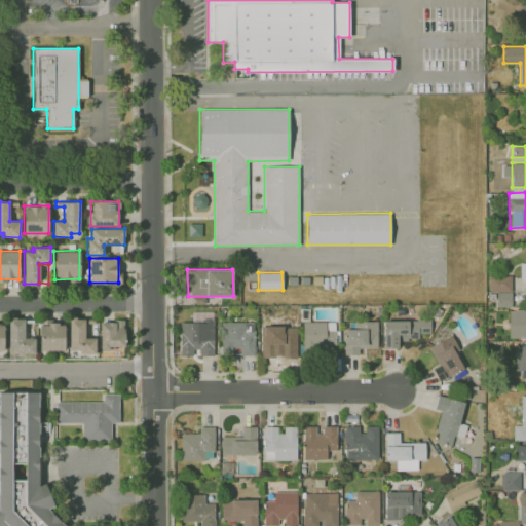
[(511,275),(489,276),(489,292),(496,292),(497,307),(512,306),(511,275)]
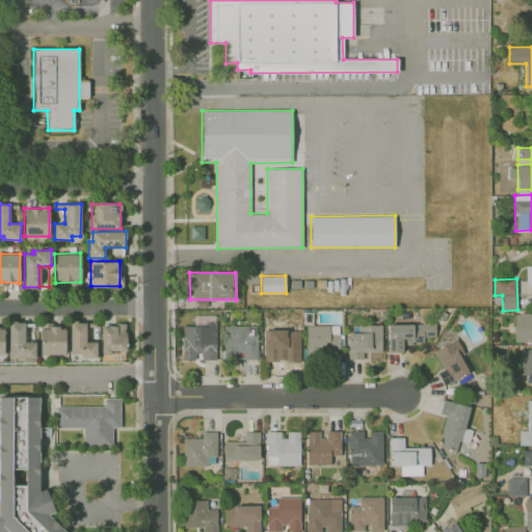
[(514,341),(531,341),(531,313),(514,313),(514,341)]
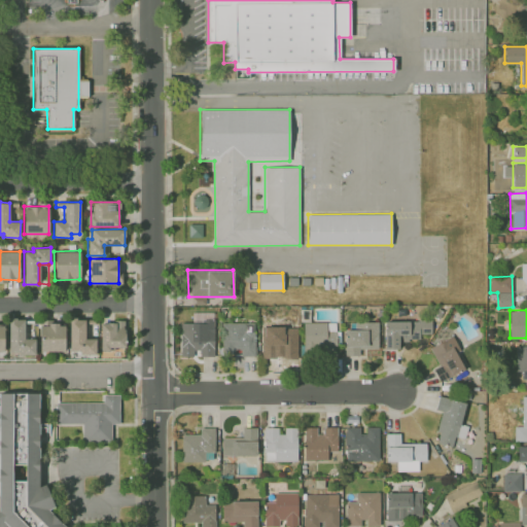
[(84,338),(84,318),(70,318),(68,350),(79,351),(79,354),(95,354),(96,338),(84,338)]
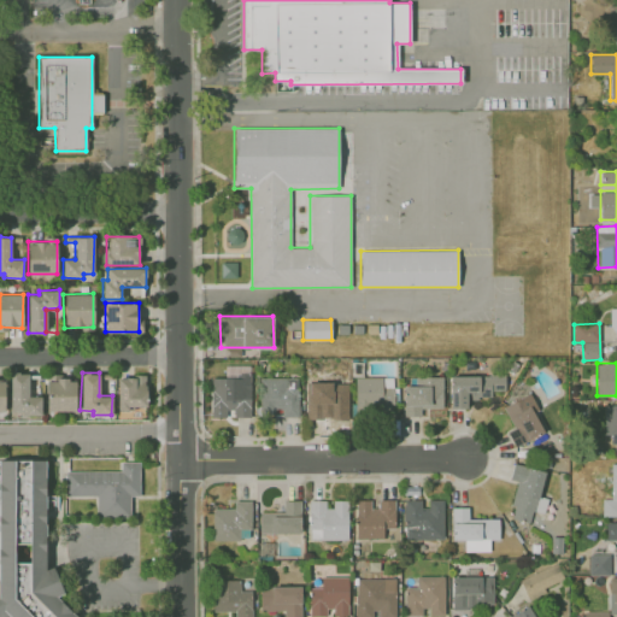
[(27,374),(10,374),(10,415),(41,415),(40,397),(27,397),(27,374)]
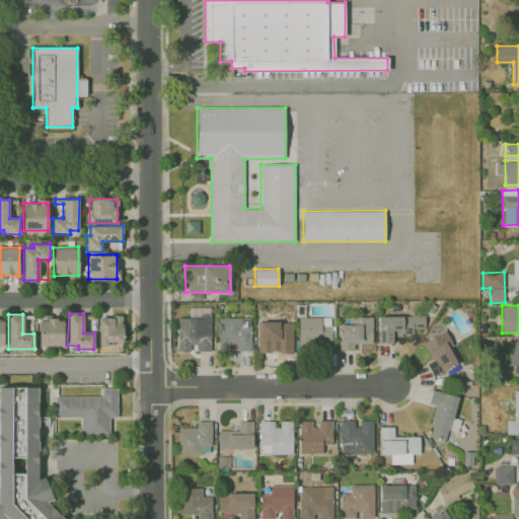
[(378,314),(377,343),(401,343),(401,334),(413,334),(413,327),(424,328),(424,315),(378,314)]
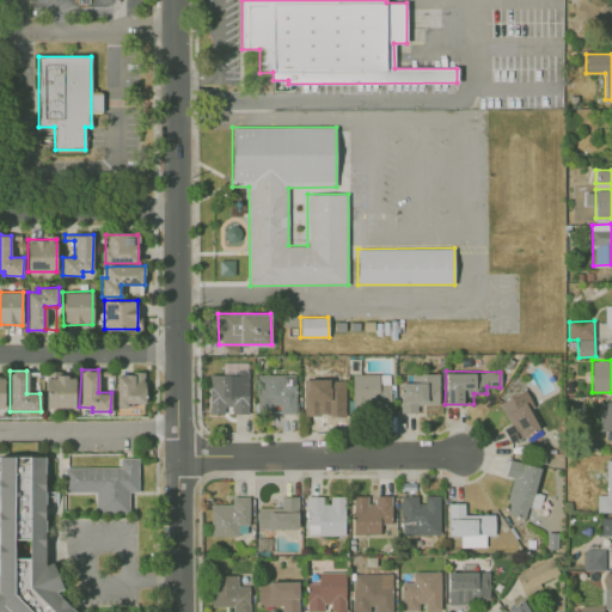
[(40,392),(38,372),(28,372),(29,392),(40,392)]
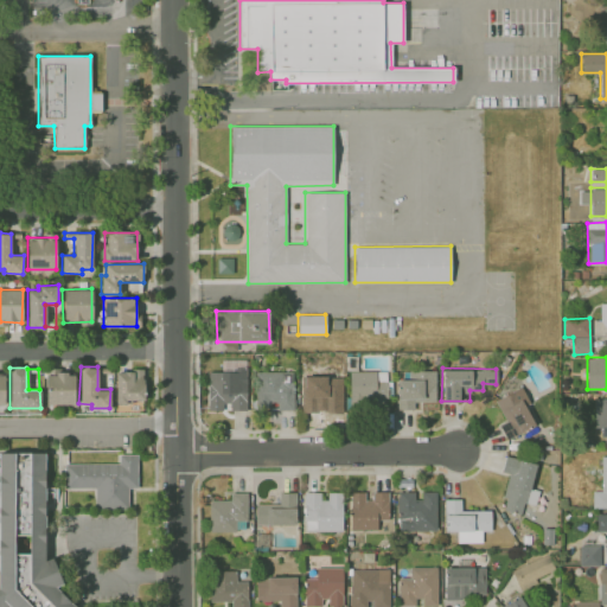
[(115,402),(144,401),(142,369),(114,370),(115,402)]
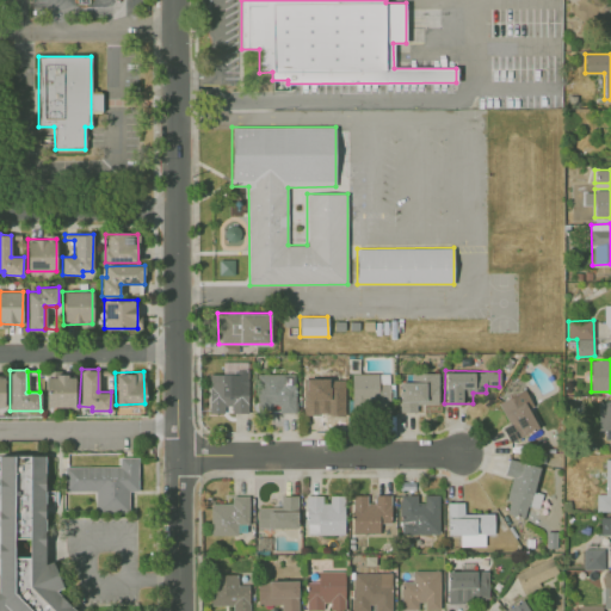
[(295,412),(294,372),(255,374),(257,413),(295,412)]
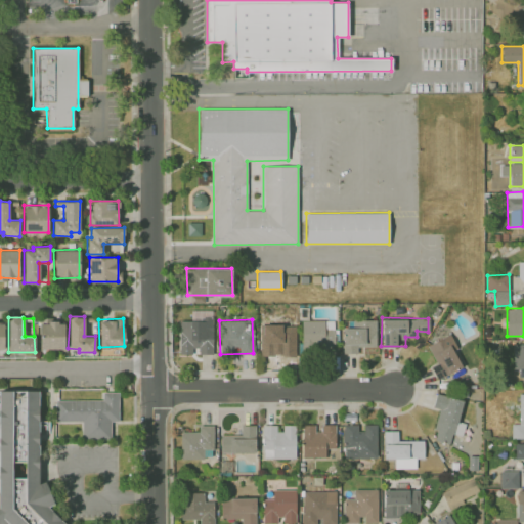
[(334,319),(301,320),(301,350),(335,349),(334,319)]
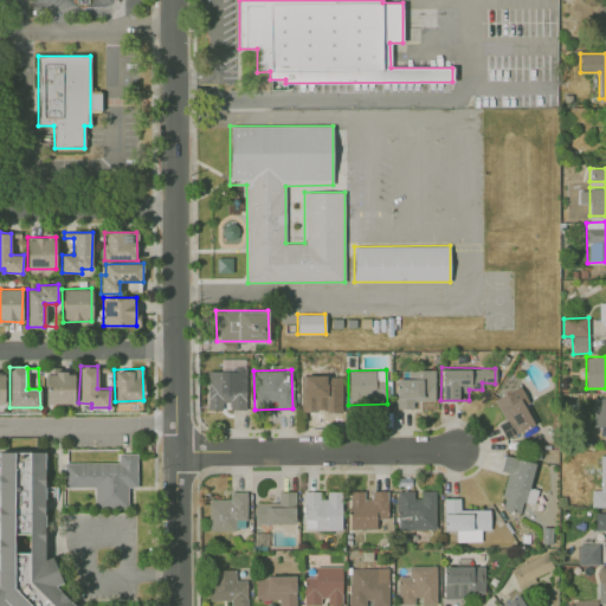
[(433,369),(398,369),(398,399),(433,399),(433,369)]
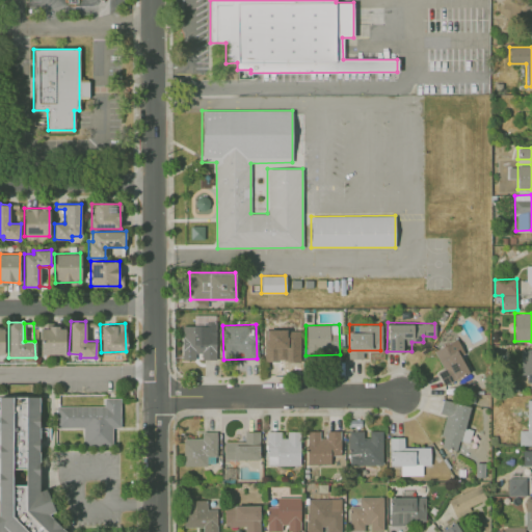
[(65,354),(64,326),(40,327),(40,354),(65,354)]
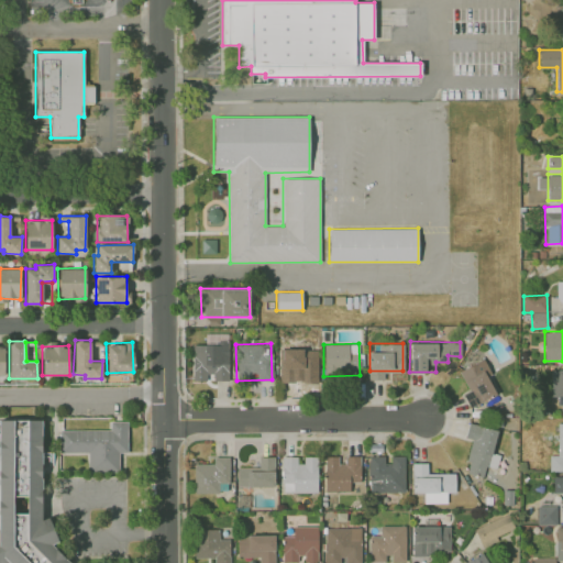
[(470,407),(496,394),(486,375),(490,373),(478,350),(454,362),(468,390),(463,394),(470,407)]
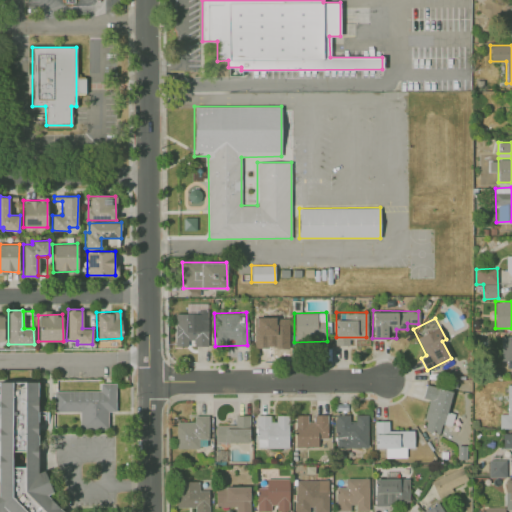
[(287,319),(256,319),(256,345),(266,346),(267,334),(286,334),(287,319)]
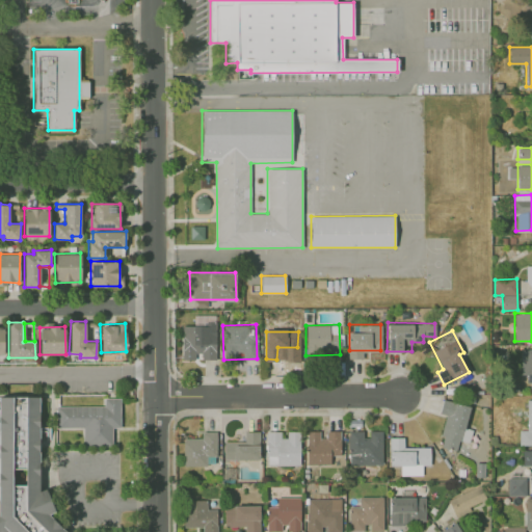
[(531,347),(520,348),(521,382),(531,381),(531,347)]
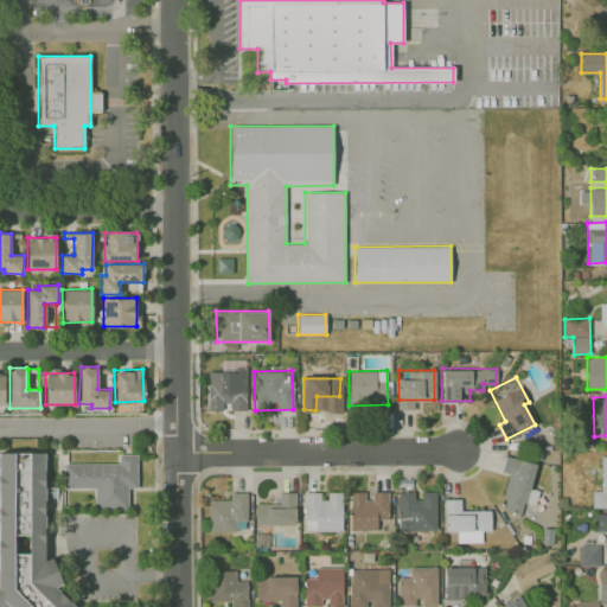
[(0,606),(0,453),(141,449),(142,491),(125,510),(90,511),(89,493),(50,493),(51,558),(77,606),(0,606)]
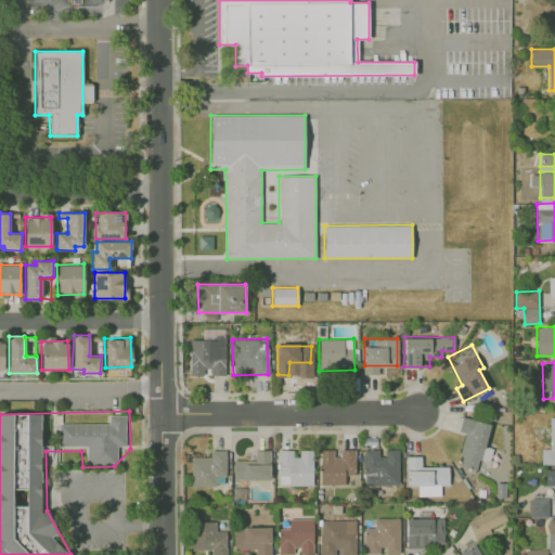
[(490,424),(462,416),(457,430),(466,433),(457,465),(475,469),(478,459),(489,461),(492,448),(485,447),(490,424)]
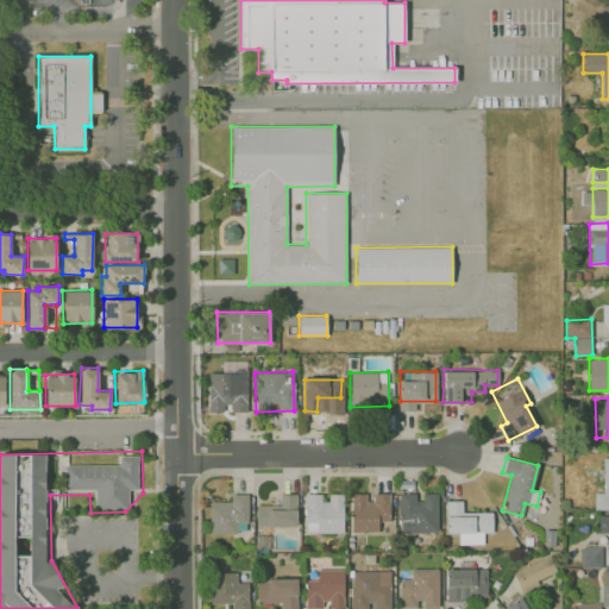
[(608,457),(602,457),(602,491),(594,491),(594,509),(608,509),(608,457)]
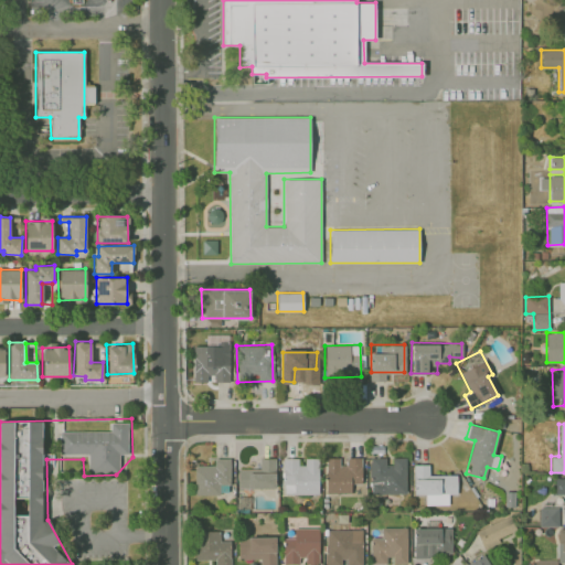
[(318,493),(317,457),(300,458),(300,457),(283,457),(283,494),(318,493)]
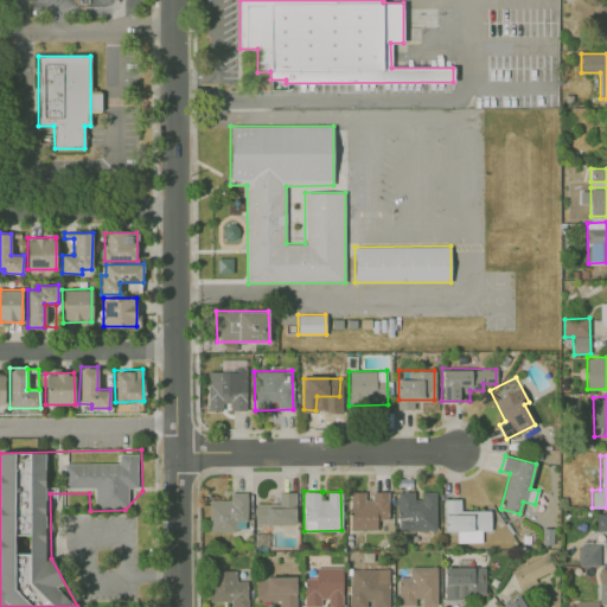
[(389,521),(388,491),(368,491),(350,492),(351,531),(377,530),(377,521),(389,521)]
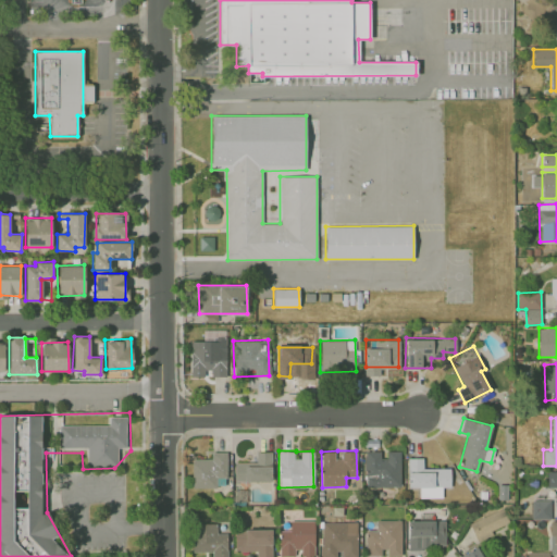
[(226,452),(210,452),(210,458),(190,458),(192,487),(217,487),(217,478),(226,478),(226,452)]
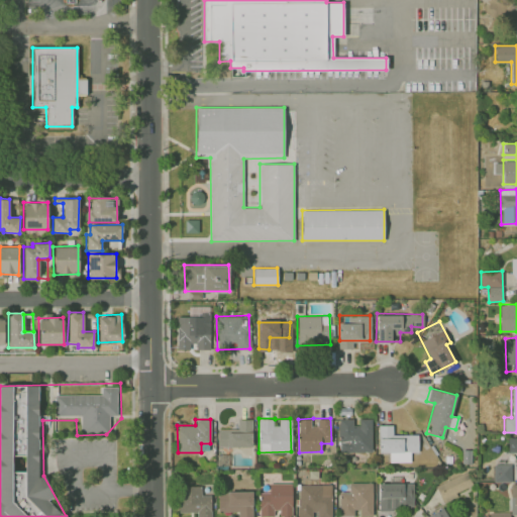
[(217,446),(251,447),(251,419),(237,419),(237,429),(217,428),(217,446)]
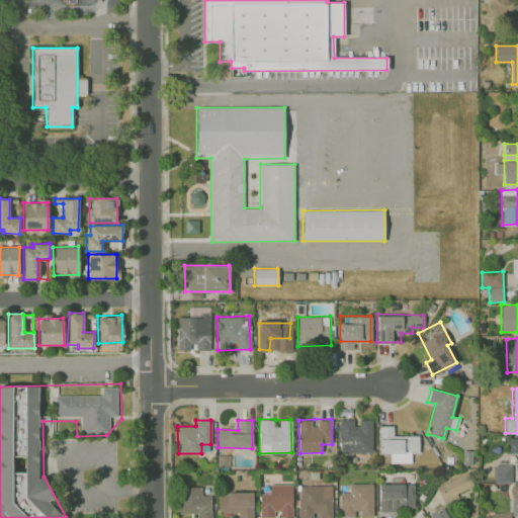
[(418,435),(393,435),(393,425),(378,425),(378,452),(389,452),(390,462),(411,462),(410,452),(419,452),(418,435)]
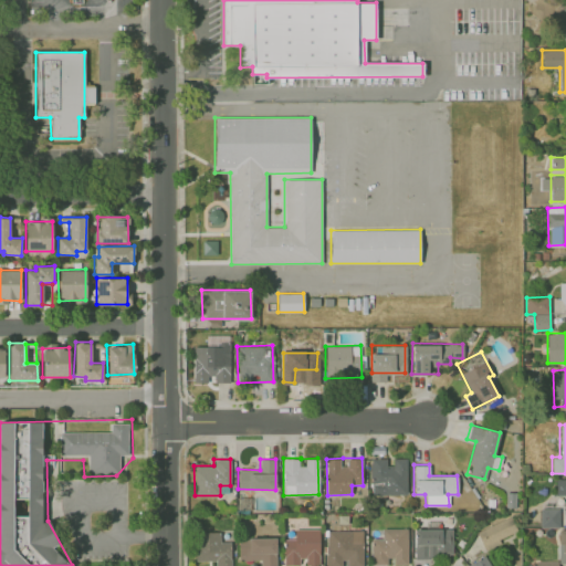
[(565,479),(555,479),(555,495),(564,495),(564,515),(565,515),(565,479)]
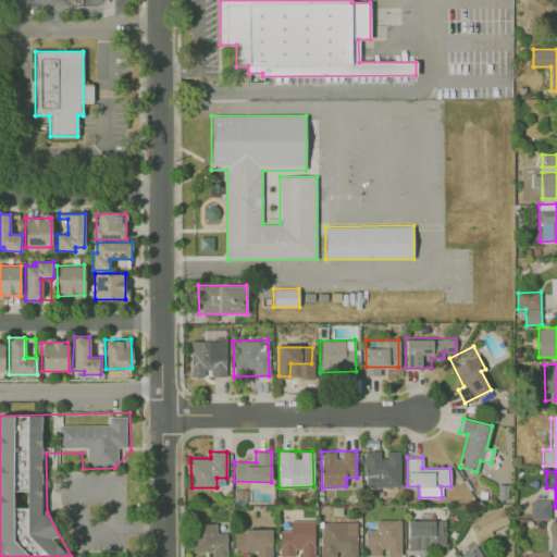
[(531,519),(551,518),(549,499),(531,499),(531,519)]
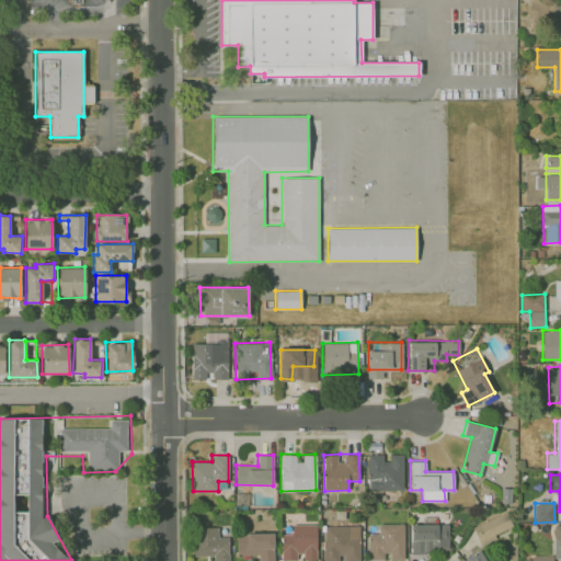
[(479,542),(513,528),(506,512),(471,526),(479,542)]
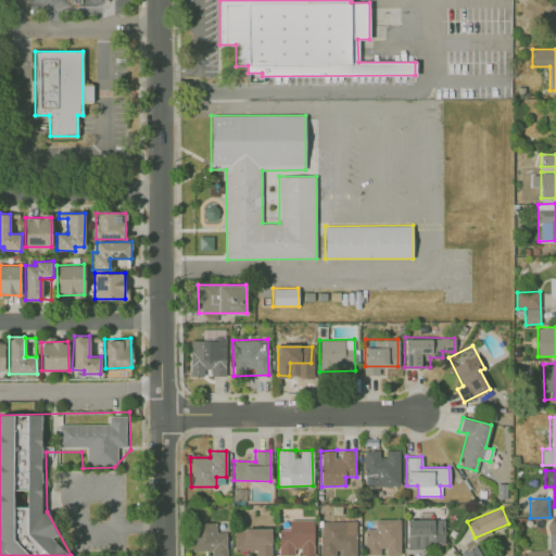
[(400,554),(400,518),(375,518),(375,528),(364,528),(365,552),(386,552),(386,554),(400,554)]
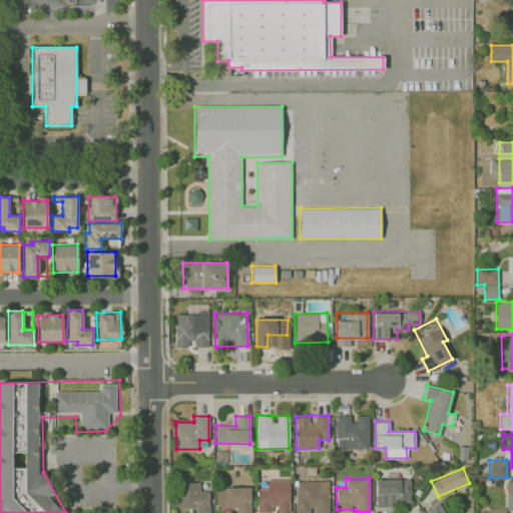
[(257,512),(273,512),(273,511),(289,511),(289,479),(266,479),(267,489),(257,489),(257,512)]
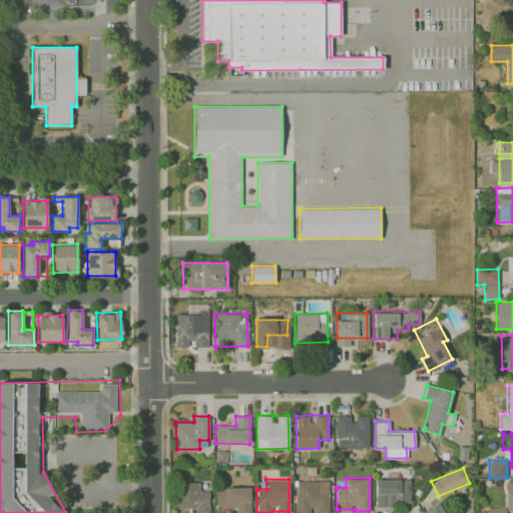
[(375,480),(375,504),(410,503),(409,479),(375,480)]
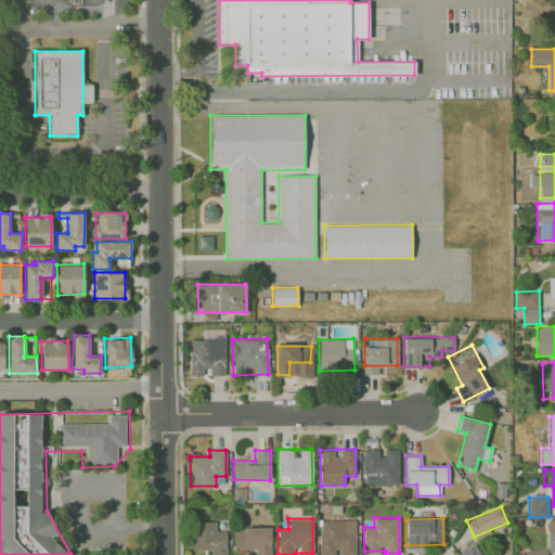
[(355,554),(356,520),(321,520),(319,554),(355,554)]
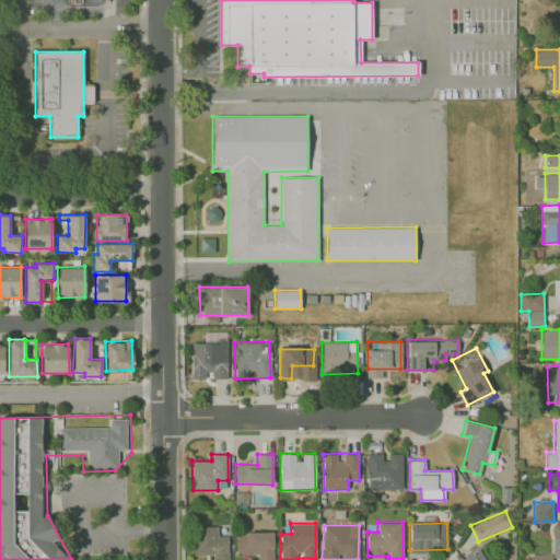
[(228,559),(228,535),(218,536),(218,526),(193,526),(194,555),(212,555),(212,559),(228,559)]
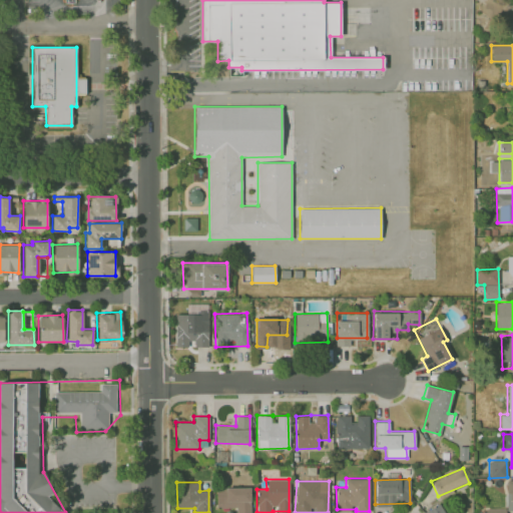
[(215,507),(234,507),(234,512),(249,512),(249,487),(215,487),(215,507)]
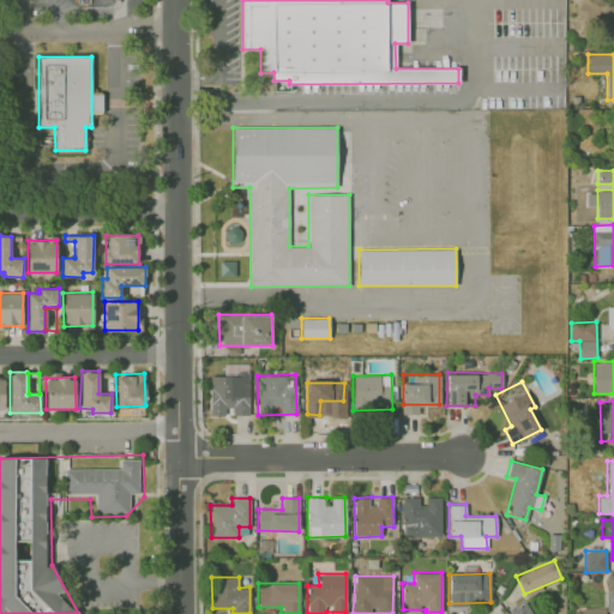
[(531,613),(525,602),(505,613),(531,613)]
